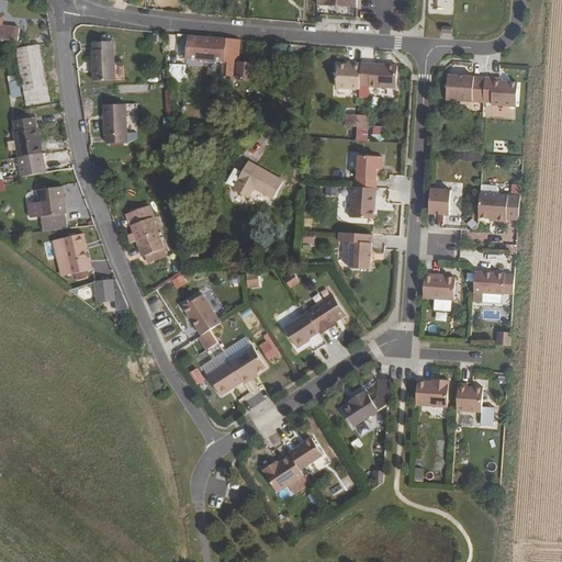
[(21,42),(22,29),(4,26),(6,17),(0,15),(0,40),(18,42),(19,51),(33,48),(32,41),(21,42)]
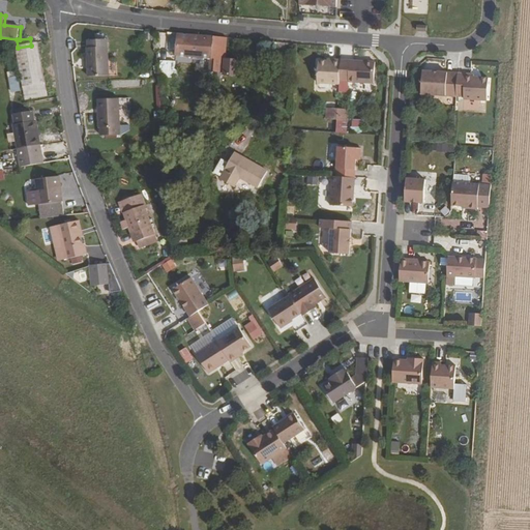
[(224,37),(179,32),(177,55),(208,57),(207,62),(211,63),(210,71),(221,71),(224,37)]
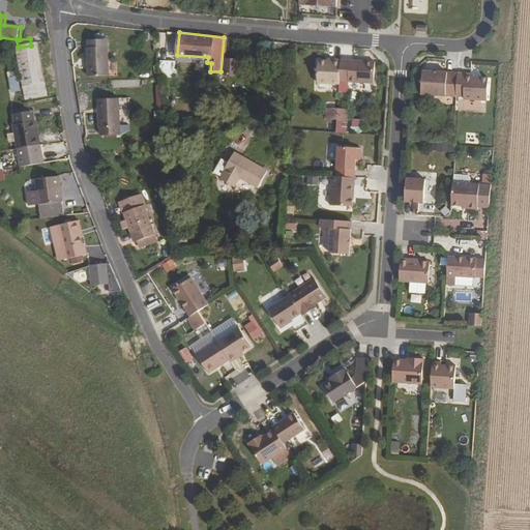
[(85,49),(87,76),(108,76),(107,39),(87,39),(88,49),(85,49)]
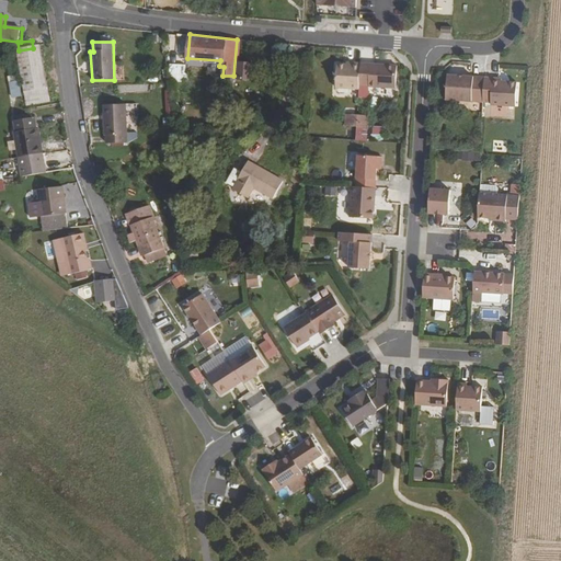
[(19,50),(10,52),(18,93),(21,109),(46,104),(44,88),(36,48),(33,48),(19,50)]
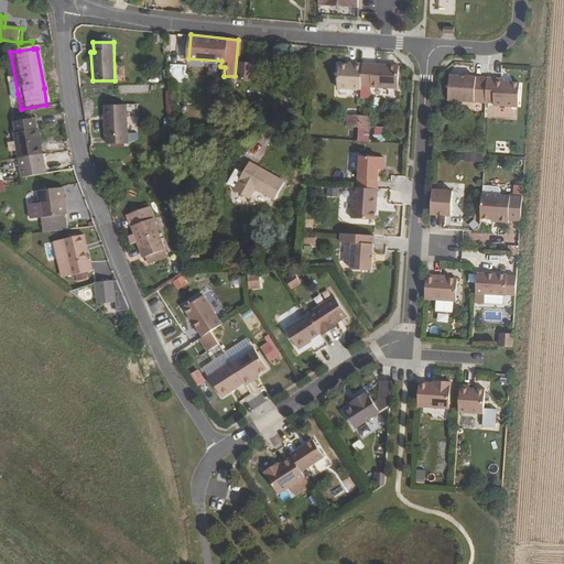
[(166,63),(170,82),(183,80),(183,75),(186,75),(184,61),(166,63)]
